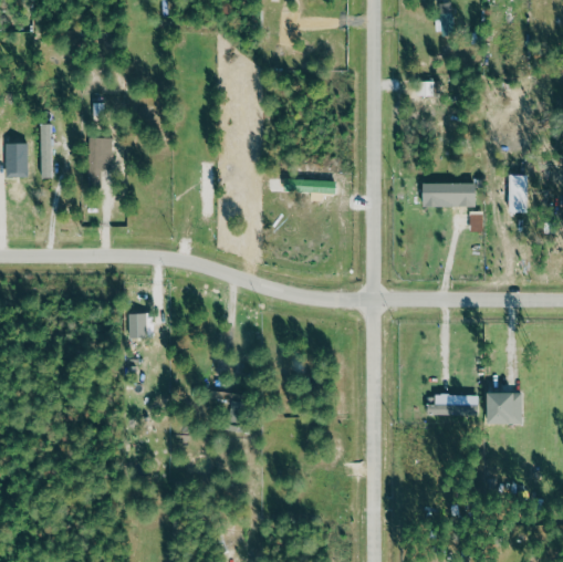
[(454,37),(442,38),(440,20),(436,21),(435,6),(450,4),(454,37)]
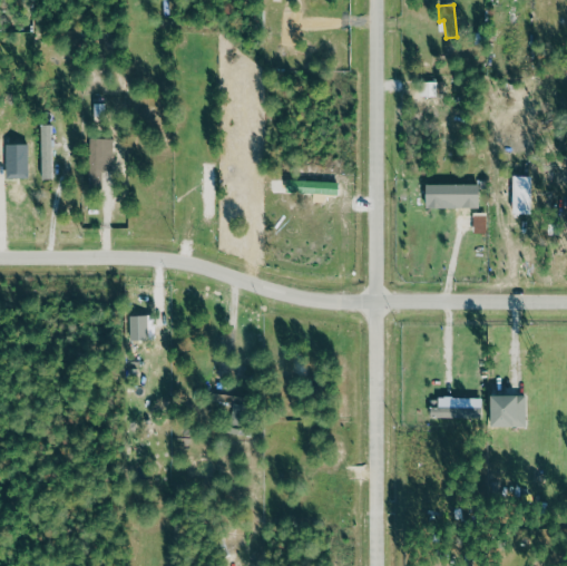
[(438,99),(418,99),(417,81),(438,80),(438,99)]
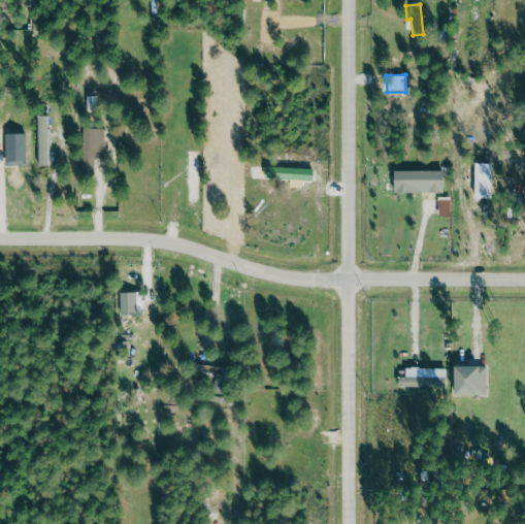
[(48,166),(38,167),(37,116),(48,116),(48,166)]
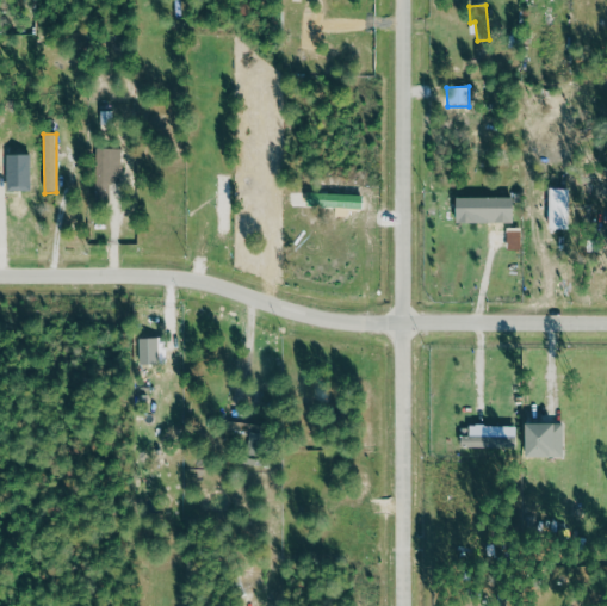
[(117,184),(107,184),(107,195),(93,195),(94,149),(117,150),(117,184)]
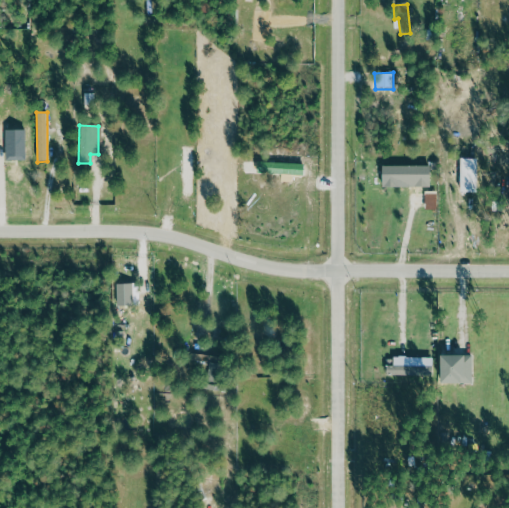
[(26,160),(4,160),(4,130),(26,130),(26,160)]
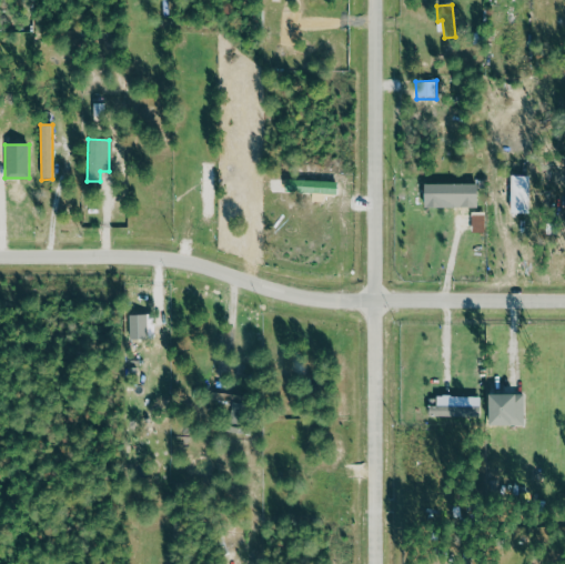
[(478,205),(425,205),(425,183),(478,183),(478,205)]
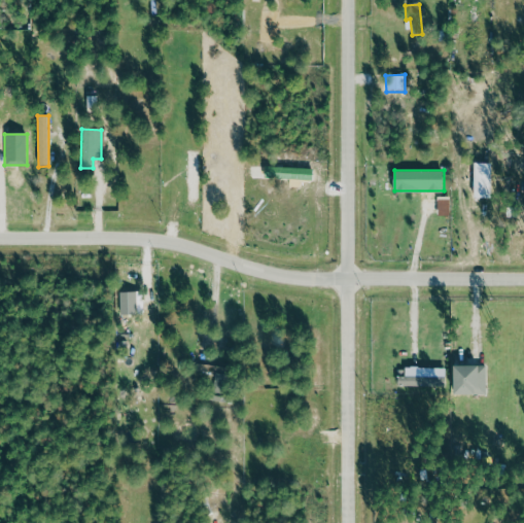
[(448,219),(448,201),(437,201),(437,219),(448,219)]
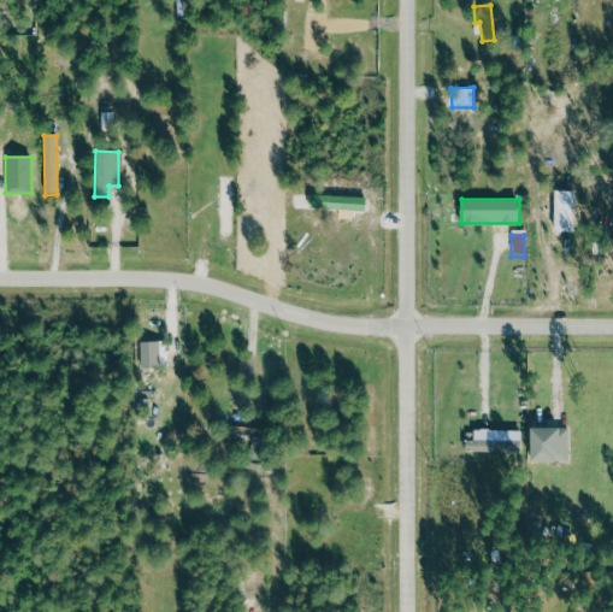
[(160,369),(140,370),(139,341),(159,340),(160,369)]
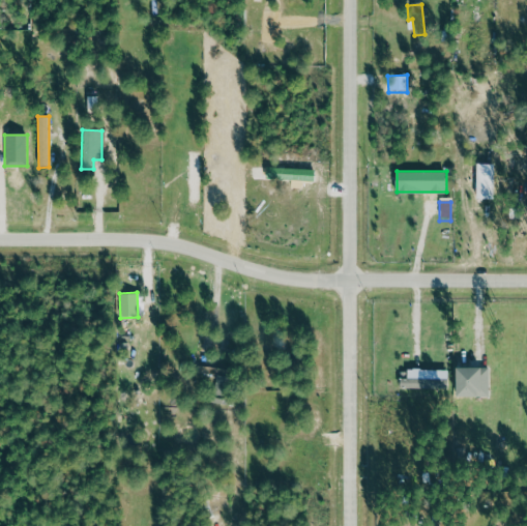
[(487,396),(458,396),(459,366),(487,367),(487,396)]
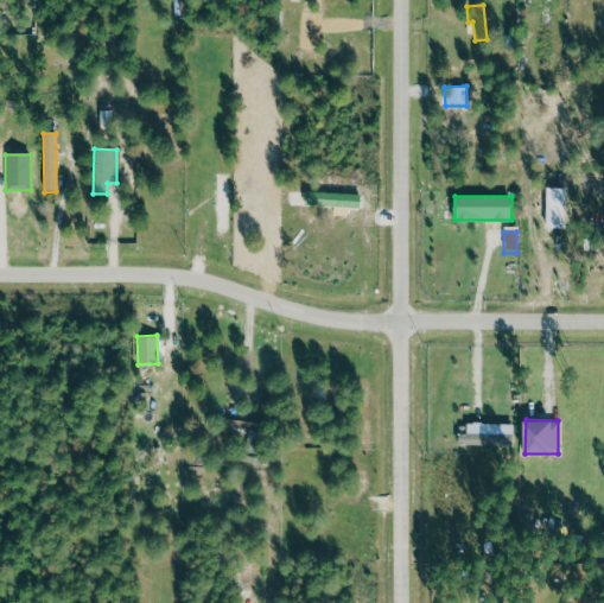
[(513,424),(513,449),(458,448),(458,427),(468,429),(468,423),(513,424)]
